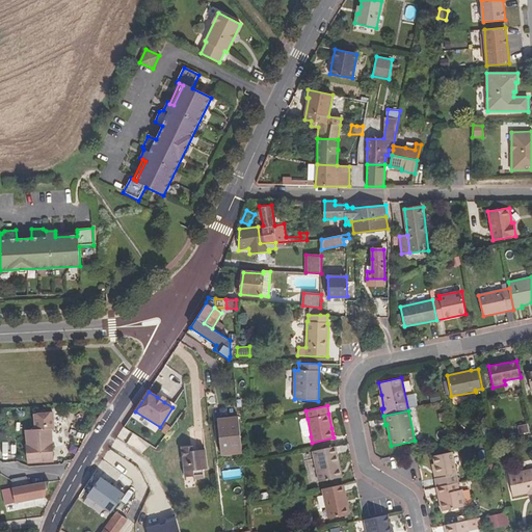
[(34,430),(26,430),(27,447),(25,447),(26,459),(46,458),(46,462),(54,461),(52,429),(47,429),(47,427),(55,426),(54,411),(33,414),(34,430)]
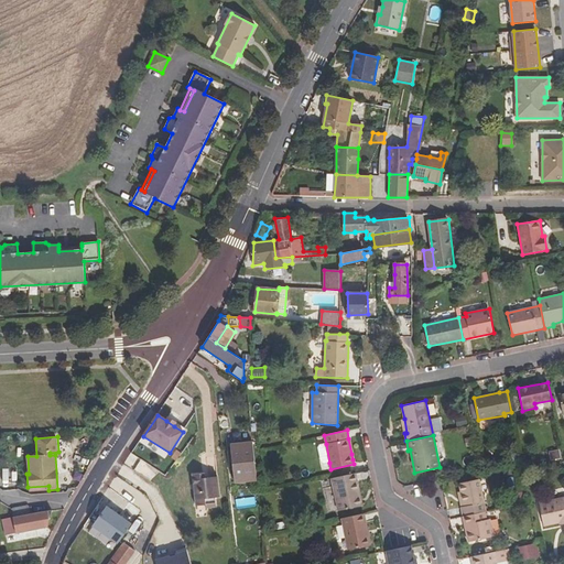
[(323,464),(329,463),(326,444),(320,445),(318,448),(321,462),(323,464)]
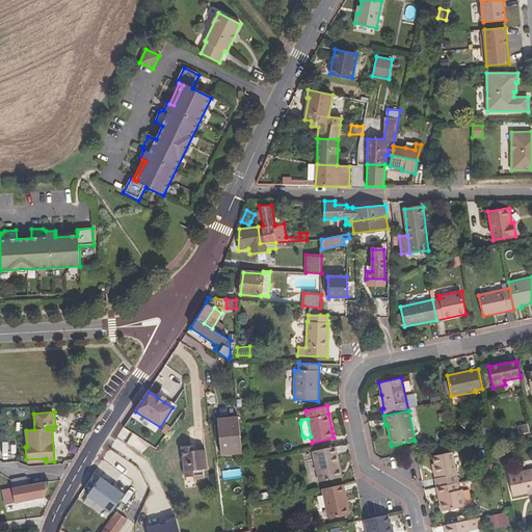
[(242,453),(239,420),(217,422),(221,455),(242,453)]
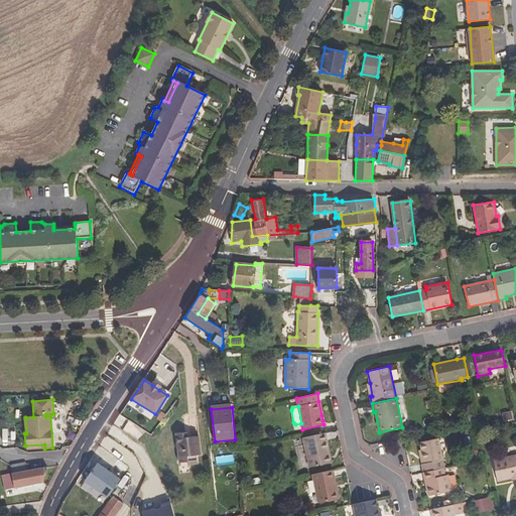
[(202,455),(200,436),(186,437),(186,432),(175,433),(179,463),(188,462),(188,465),(198,464),(197,456),(202,455)]
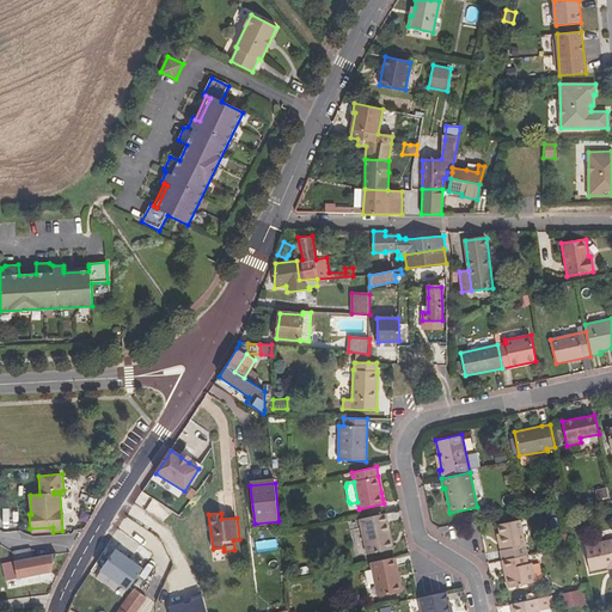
[(391,539),(386,513),(359,519),(367,555),(390,550),(387,540),(391,539)]
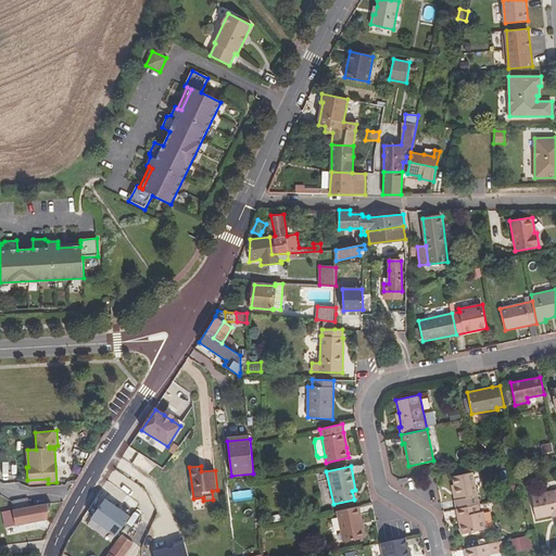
[(480,504),(472,472),(452,476),(454,484),(452,485),(456,508),(478,504),(480,504)]
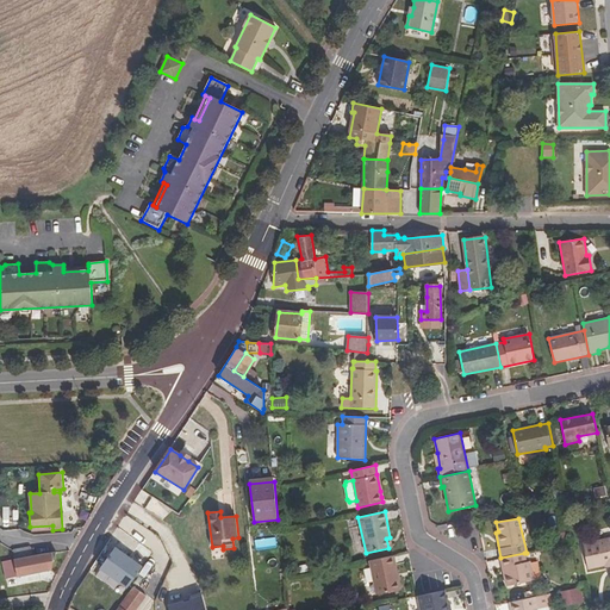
[(609,537),(583,545),(587,568),(605,566),(609,564),(609,537)]
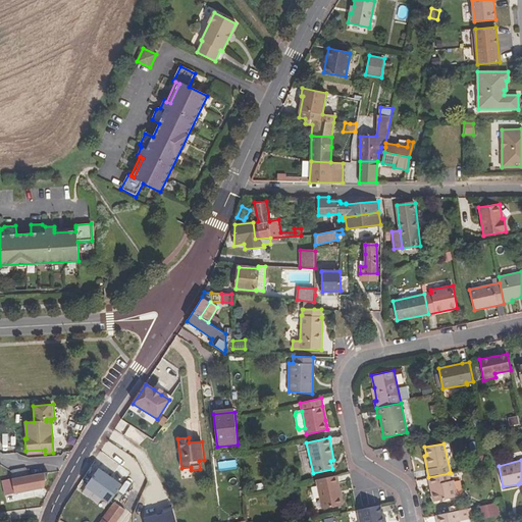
[(12,471),(13,479),(28,476),(27,468),(12,471)]
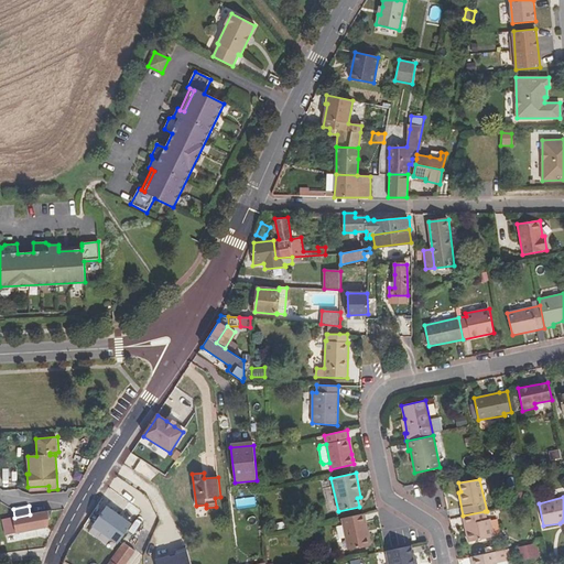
[(47,527),(52,511),(30,514),(14,518),(13,518),(17,532),(17,533),(47,527)]
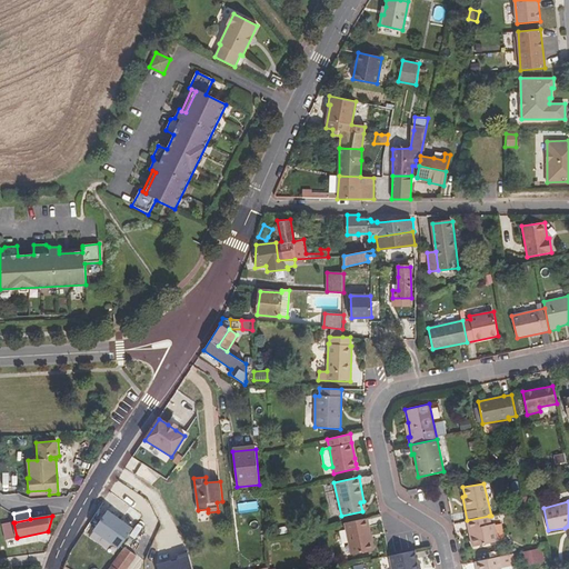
[(498,541),(495,523),(491,525),(489,516),(467,520),(467,521),(472,547),(498,541)]
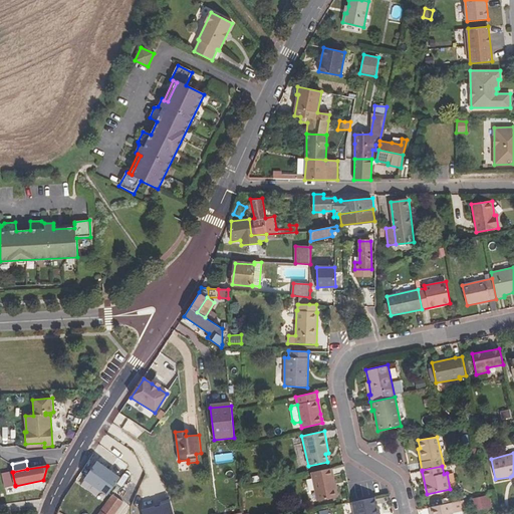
[(338,497),(332,468),(311,472),(317,501),(338,497)]
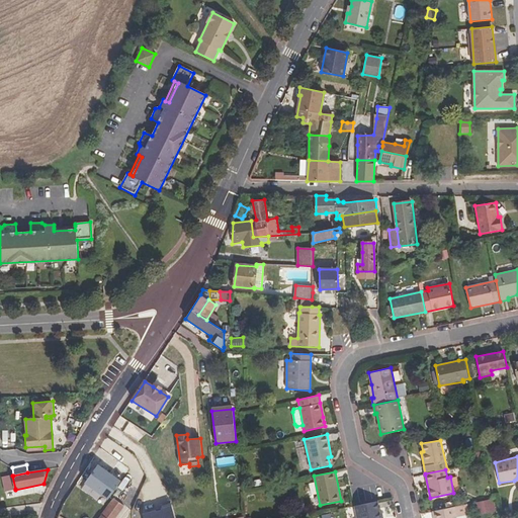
[(15,489),(12,476),(12,475),(2,477),(4,491),(15,489)]
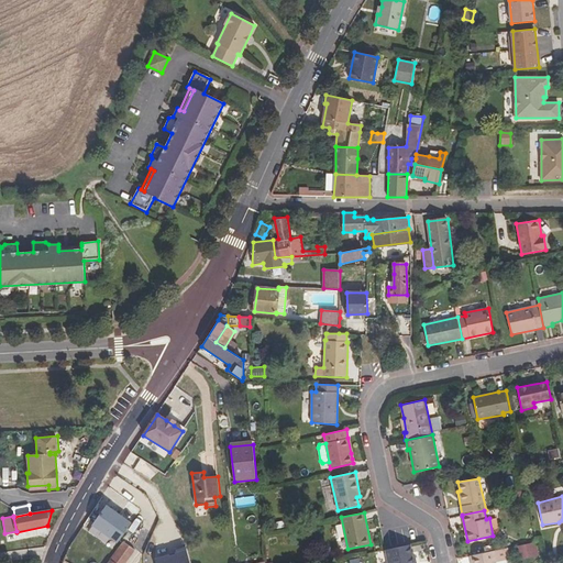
[(125,562),(135,550),(123,541),(111,559),(107,562),(125,562)]
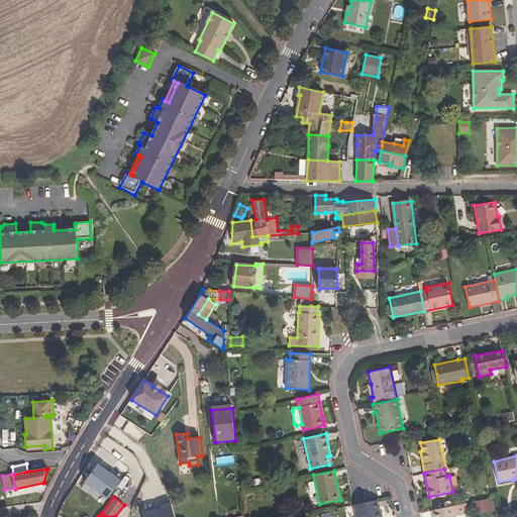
[(490,511),(488,499),(474,502),(477,514),(490,511)]
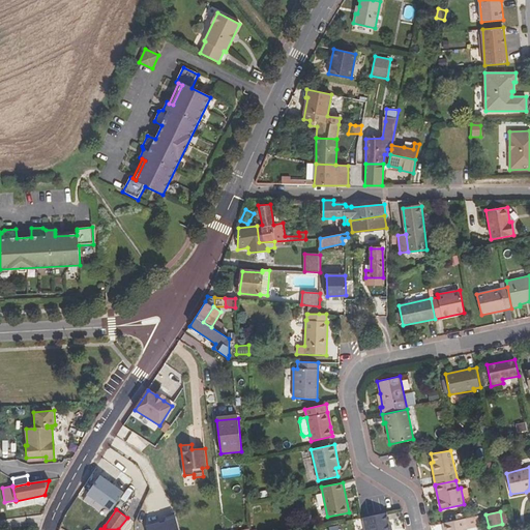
[(388,529),(385,513),(362,518),(364,529),(388,529)]
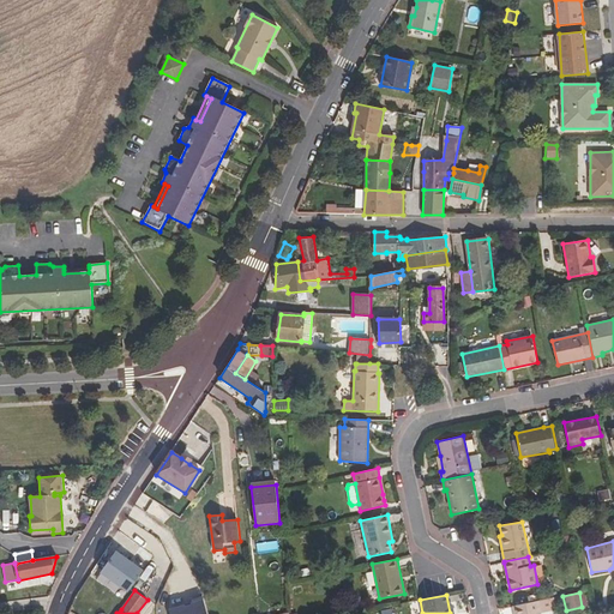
[(44,612),(49,597),(37,601),(35,608),(35,609),(36,608),(44,612)]
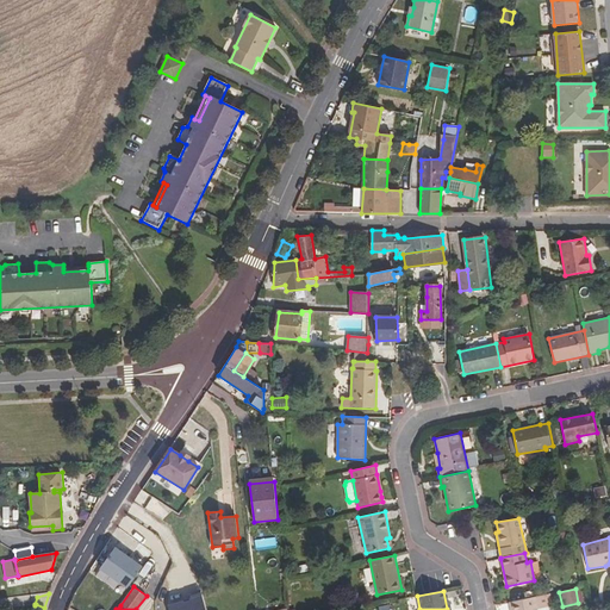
[(547,593),(509,602),(510,609),(537,609),(537,608),(549,605),(547,593)]
